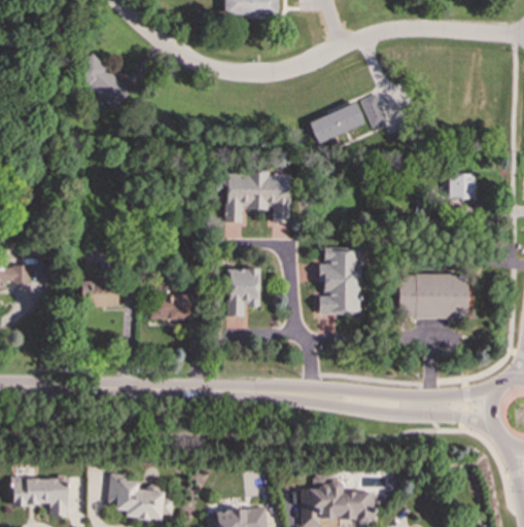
[(223,0),(223,14),(278,15),(278,0),(223,0)]
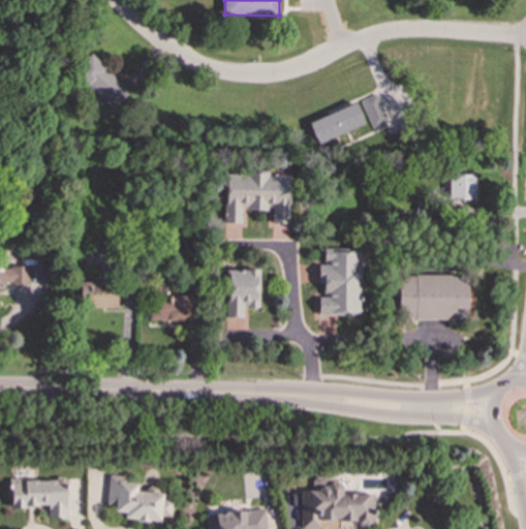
[(131,93),(95,54),(76,70),(114,110),(131,93)]
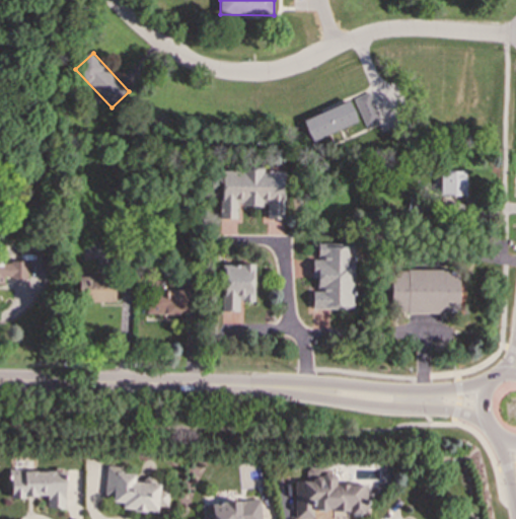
[(368,128),(384,120),(371,91),(355,98),(368,128)]
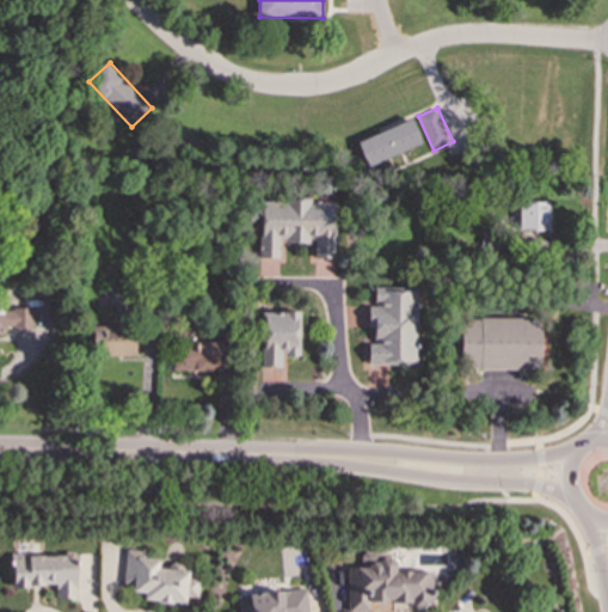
[(369,166),(424,144),(413,118),(358,141),(369,166)]
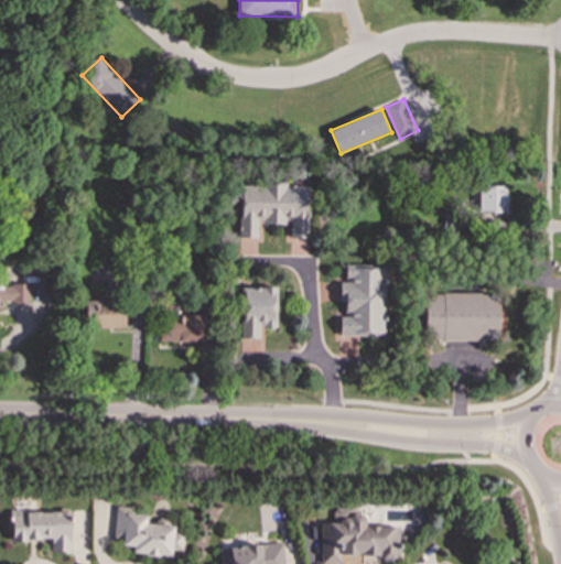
[(240,185),(241,238),(260,237),(259,223),(292,223),(292,238),(311,237),(311,184),(240,185)]
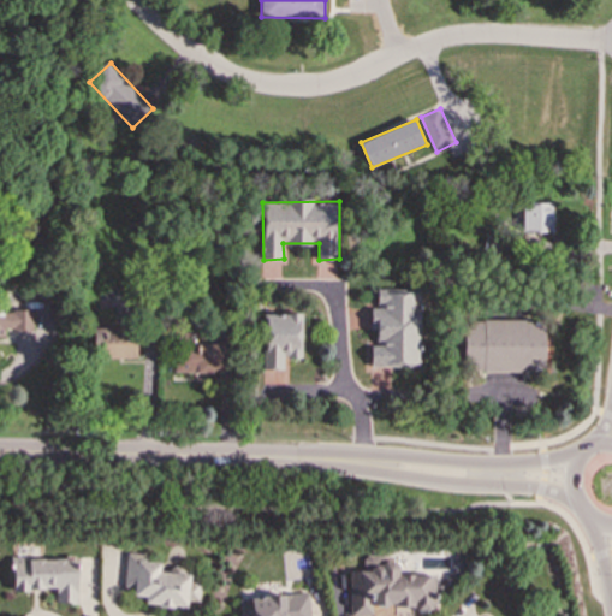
[(556,232),(556,202),(524,202),(524,232),(556,232)]
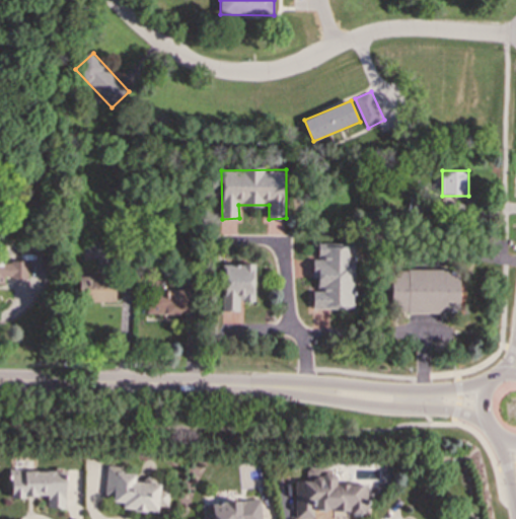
[(314,308),(355,309),(355,244),(319,243),(319,260),(314,260),(314,277),(319,277),(319,292),(314,292),(314,308)]
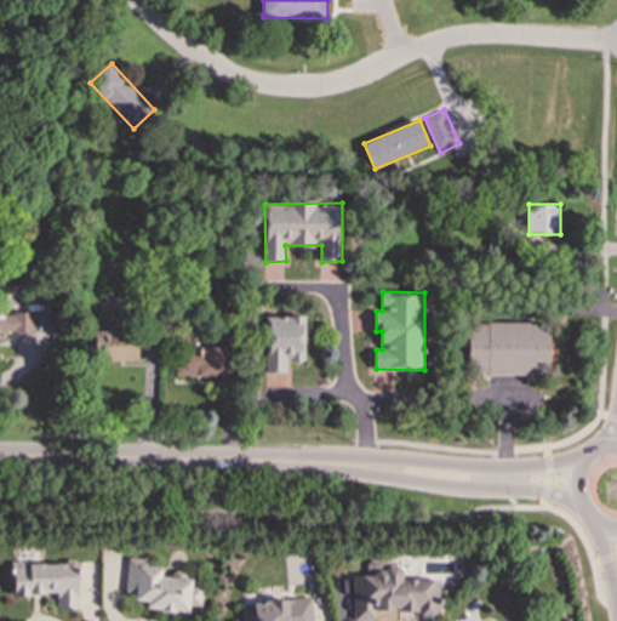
[(36,332),(35,312),(6,313),(6,307),(0,307),(0,339),(7,339),(7,332),(36,332)]
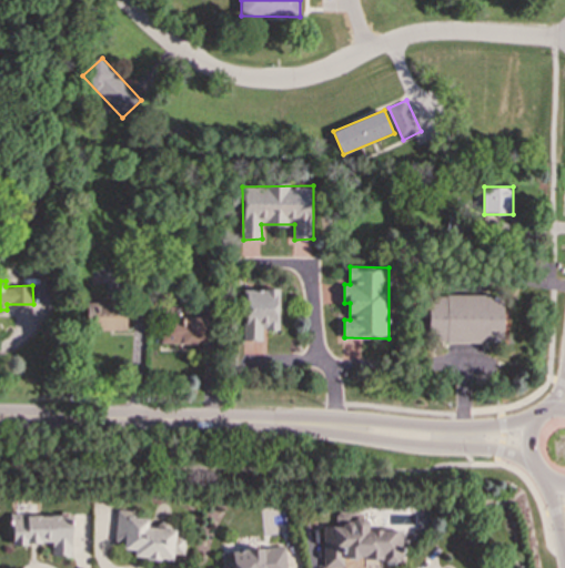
[(280,288),(244,290),(245,341),(263,341),(263,330),(281,330),(280,288)]
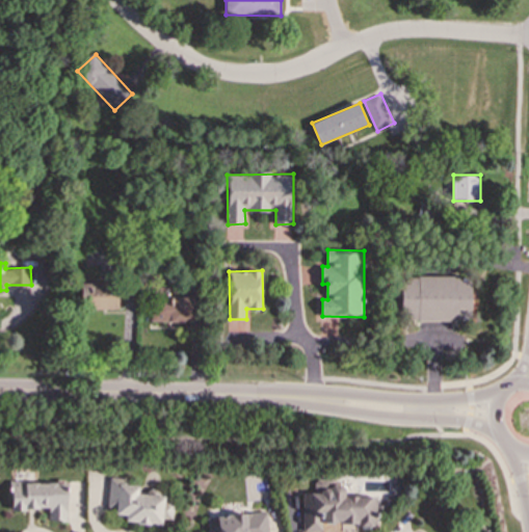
[(472,276),(403,276),(402,321),(471,321),(472,276)]
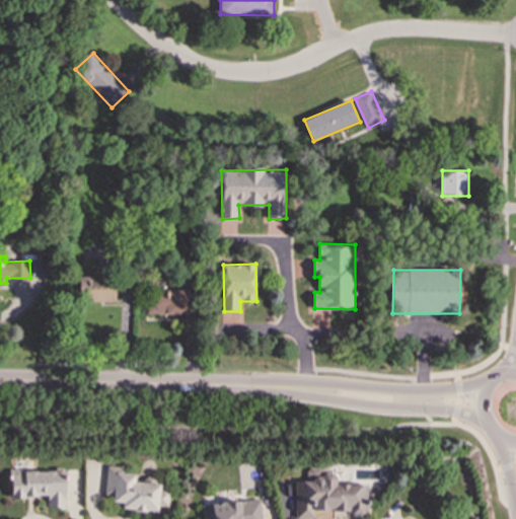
[(118,278),(82,277),(81,300),(117,301),(118,278)]
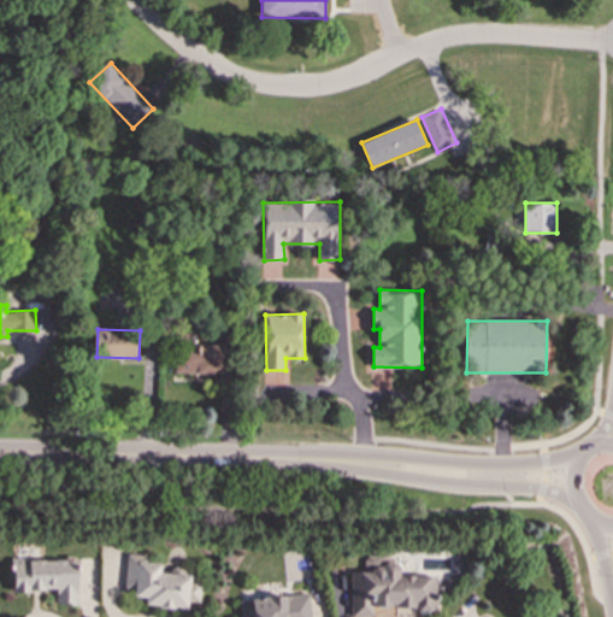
[(225,374),(227,345),(177,344),(177,372),(225,374)]
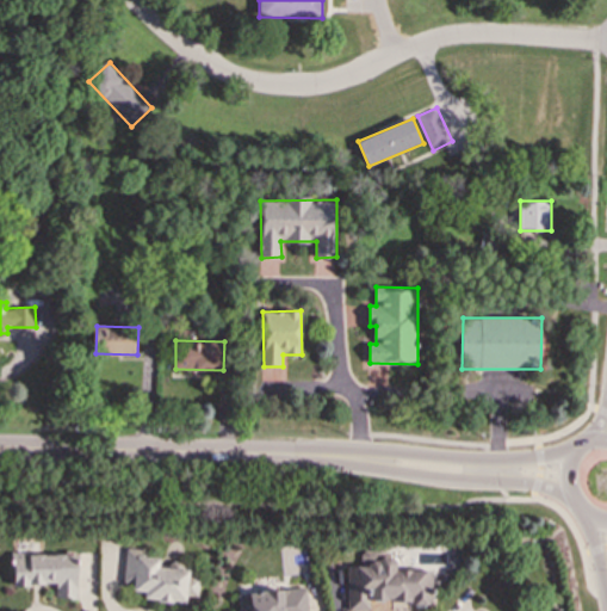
[(161,567),(161,551),(128,550),(127,579),(136,579),(135,591),(146,591),(146,599),(189,602),(189,593),(199,594),(200,579),(190,578),(190,569),(161,567)]
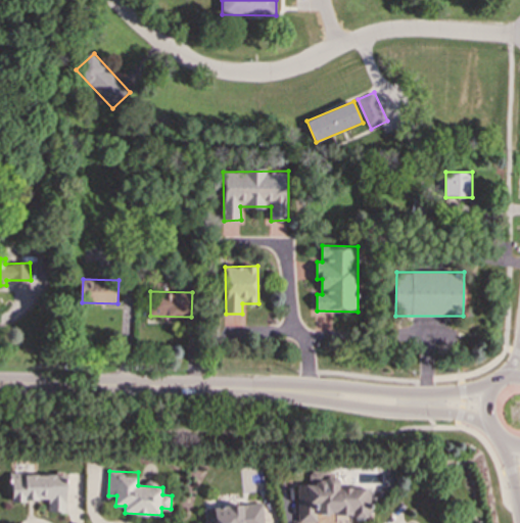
[(372,488),(340,487),(340,473),(311,473),(311,485),(300,484),(299,522),(319,522),(319,515),(371,516),(372,488)]
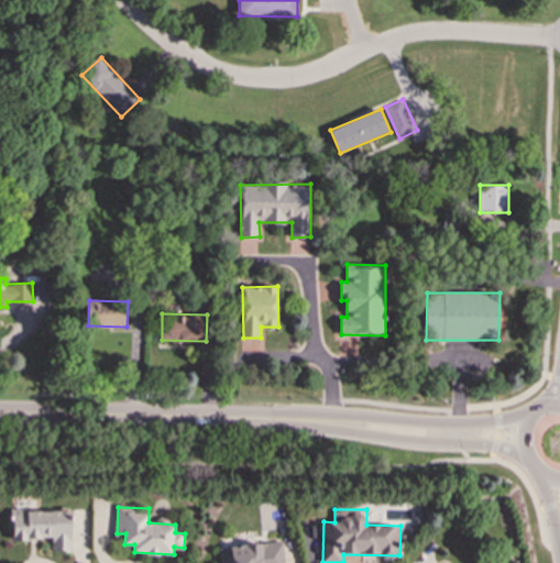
[(13,539),(53,539),(53,551),(73,551),(73,510),(13,510),(13,539)]
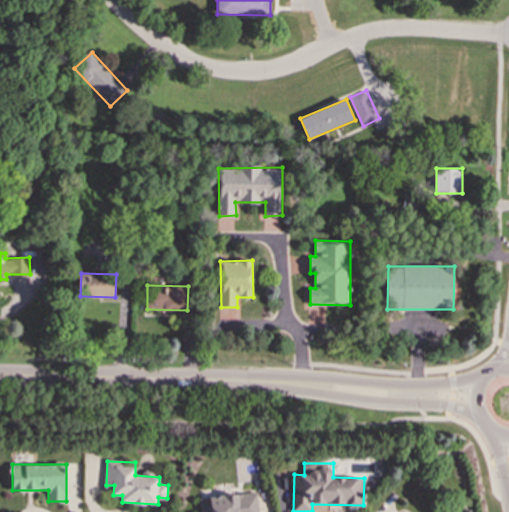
[(271,511),(260,511),(259,493),(200,497),(201,511),(205,511),(271,511)]
